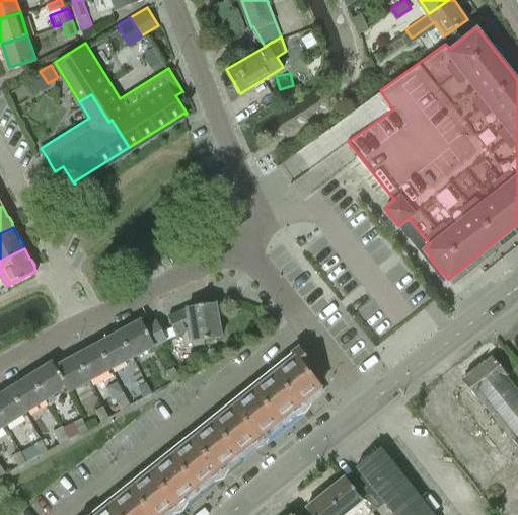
[(219,321),(216,300),(187,305),(168,313),(176,333),(191,325),(193,339),(222,335),(221,330),(223,330),(221,321),(219,321)]
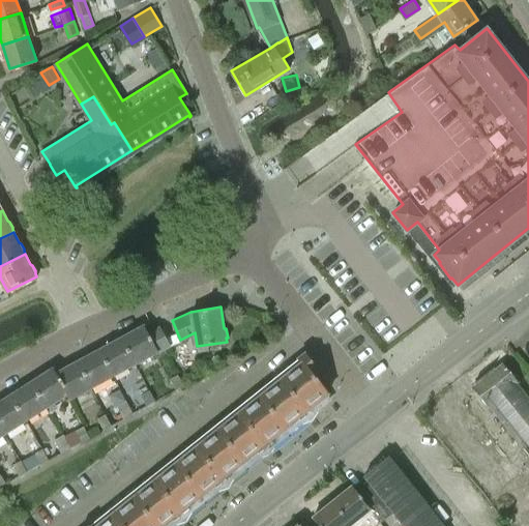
[(145,324),(122,337),(136,362),(158,350),(148,331),(145,324)]
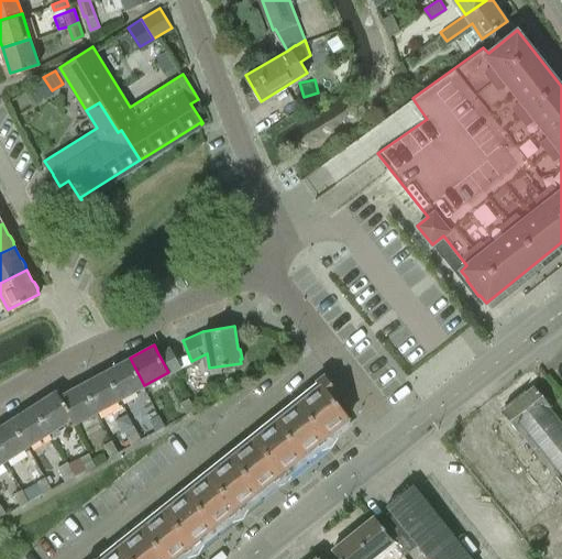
[(157,352),(168,372),(182,365),(171,346),(157,352)]
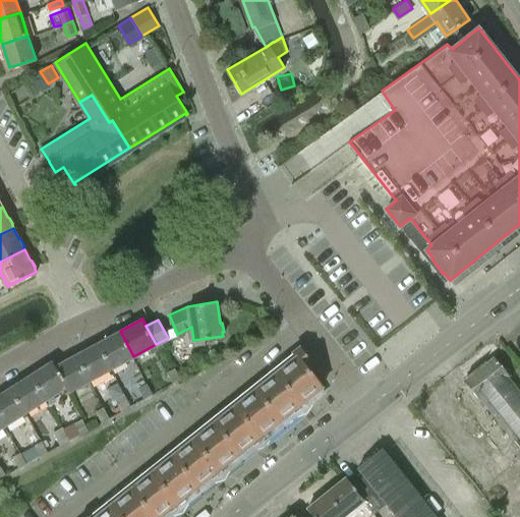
[(133,356),(120,331),(99,342),(112,367),(133,356)]
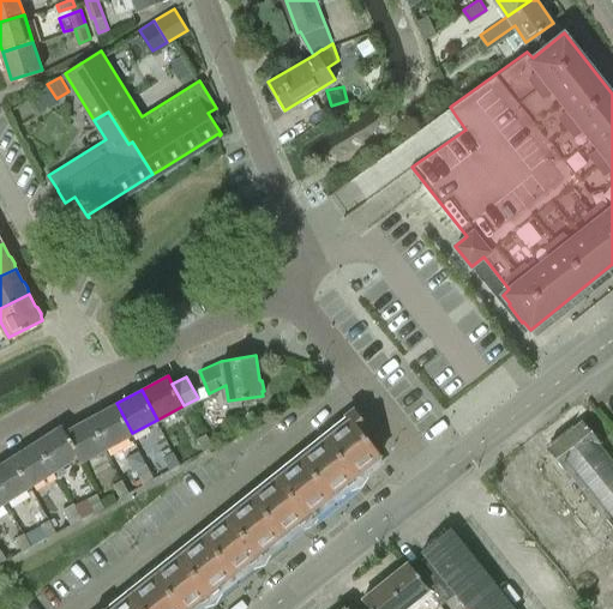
[(116,403),(91,417),(107,447),(132,433),(116,403)]
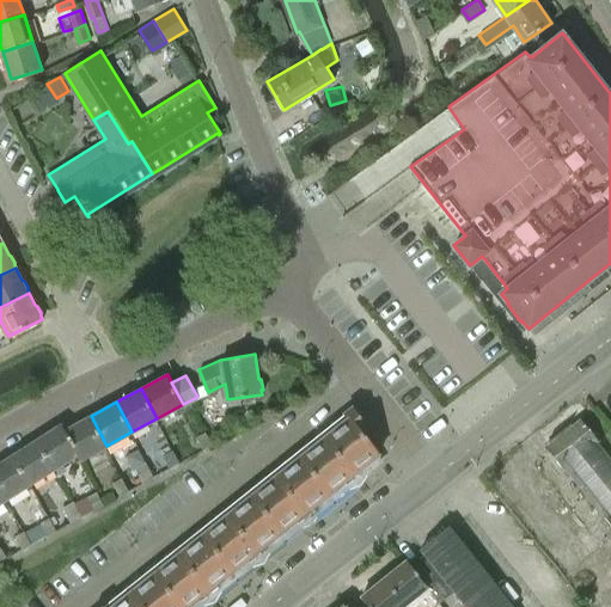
[(353,406),(175,549),(101,606),(184,606),(378,454),(364,435),(371,429),(353,406)]
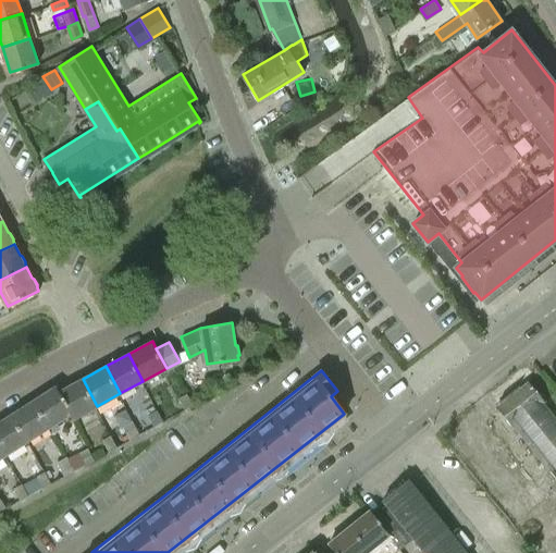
[(474,426),(447,446),(470,476),(476,471),(483,481),(477,487),(494,510),(555,459),(555,406),(533,378),(529,381),(518,390),(522,395),(514,403),(508,396),(505,398),(508,402),(503,407),(499,403),(482,417),(487,424),(479,430),(474,426)]
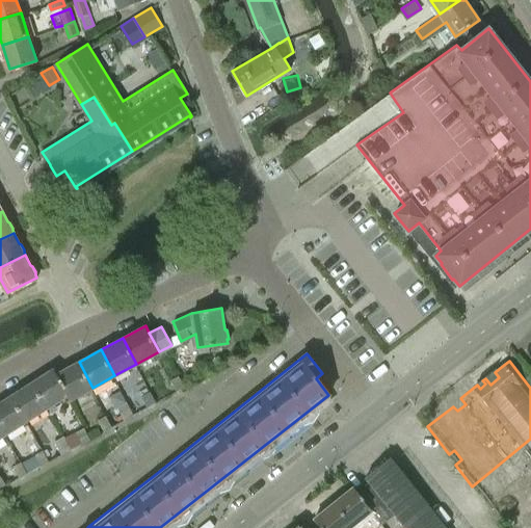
[(79,362),(57,373),(56,373),(63,384),(62,384),(68,394),(70,399),(93,388),(79,362)]
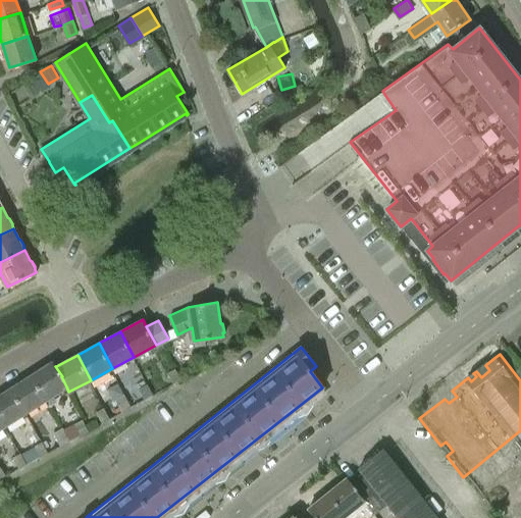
[(47,400),(66,386),(61,376),(62,376),(55,366),(56,366),(53,361),(31,375),(47,400)]
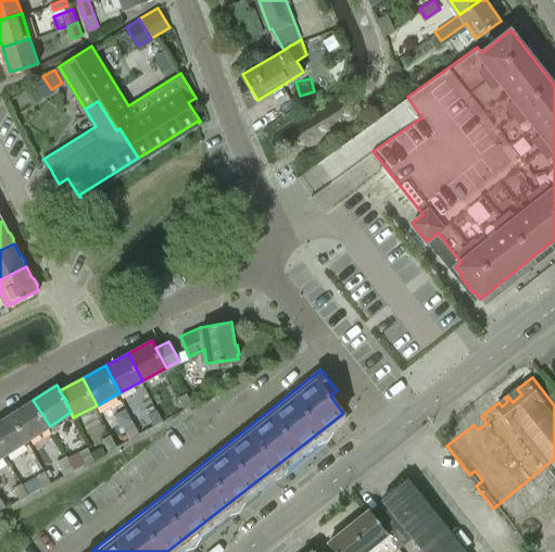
[(178,396),(185,408),(192,403),(186,391),(178,396)]
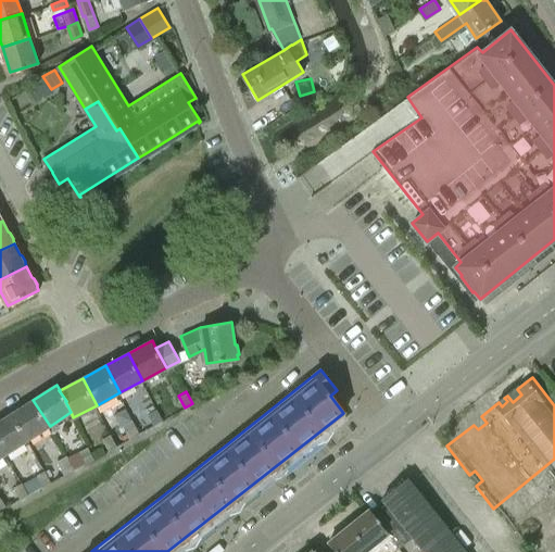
[(28,439),(50,426),(33,400),(11,413),(28,439)]
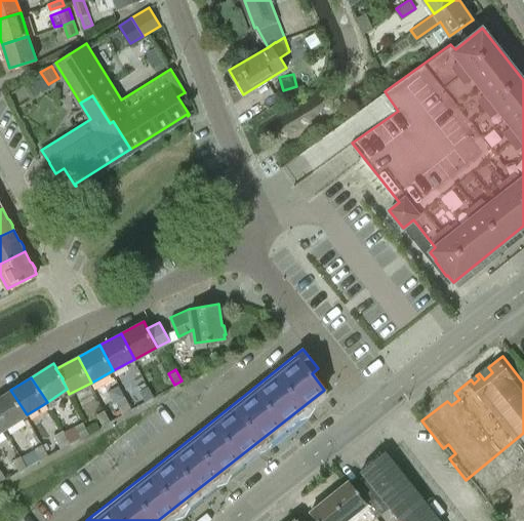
[(139,389),(146,400),(153,396),(148,385),(139,389)]
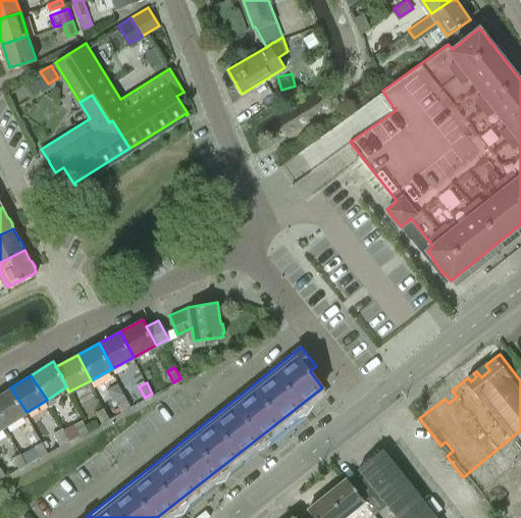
[(0,394),(0,417),(5,425),(27,412),(10,387),(0,394)]
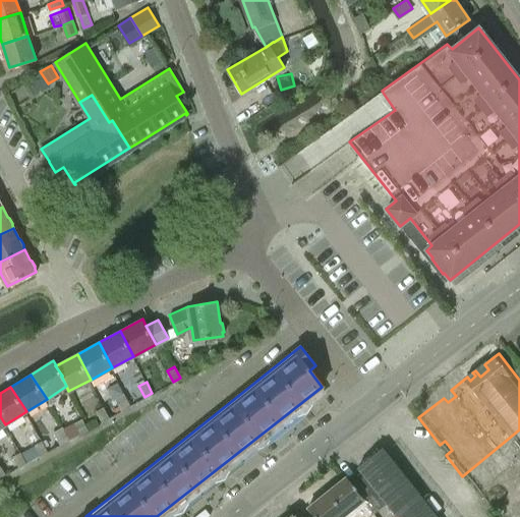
[(115,396),(122,409),(130,404),(124,392),(115,396)]
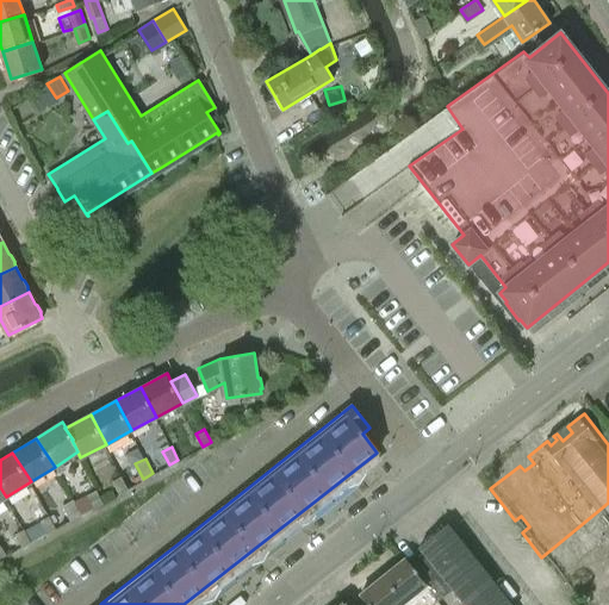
[(112,479),(119,492),(128,487),(122,474),(112,479)]
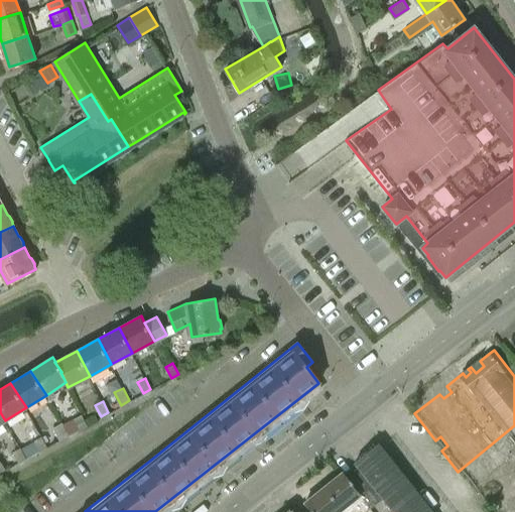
[(74,417),(80,427),(87,423),(82,413),(74,417)]
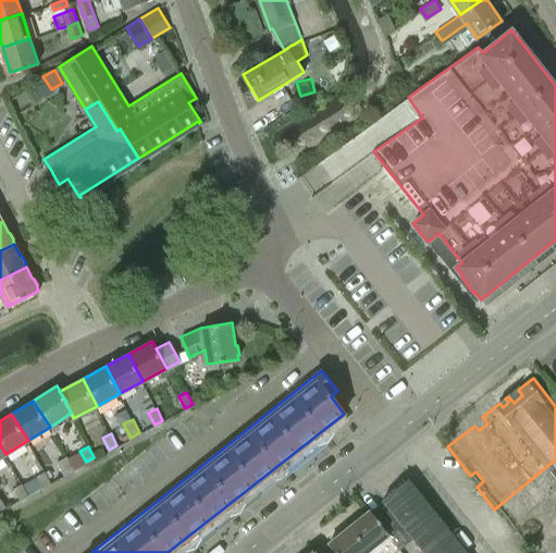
[(58,459),(64,474),(74,468),(66,455),(58,459)]
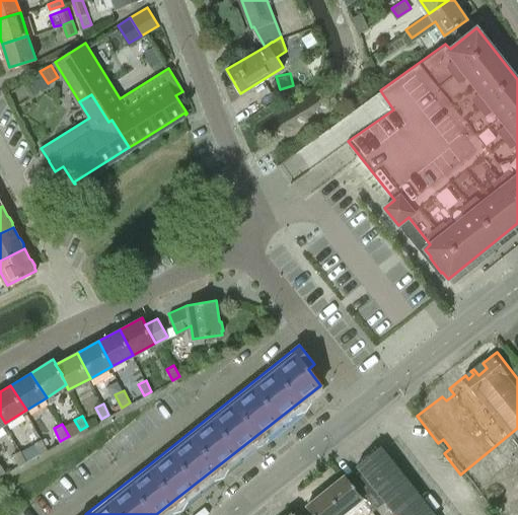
[(34,442),(40,452),(48,448),(42,437),(34,442)]
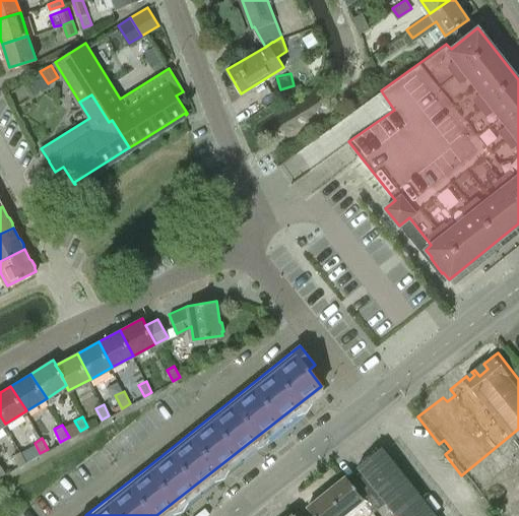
[(349,480),(366,501),(374,510),(386,501),(398,515),(437,515),(382,446),(358,465),(362,470),(349,480)]
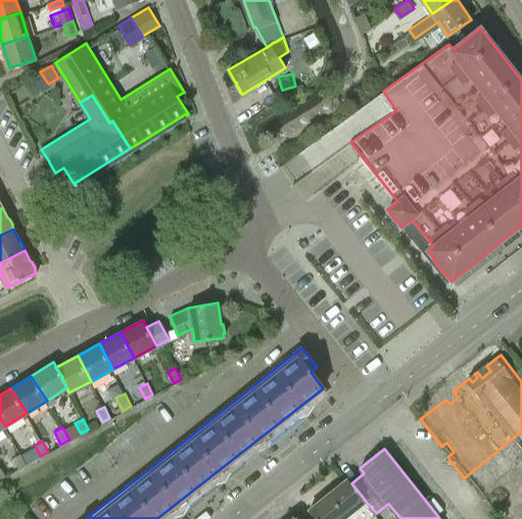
[(13,457),(19,467),(27,463),(20,453),(13,457)]
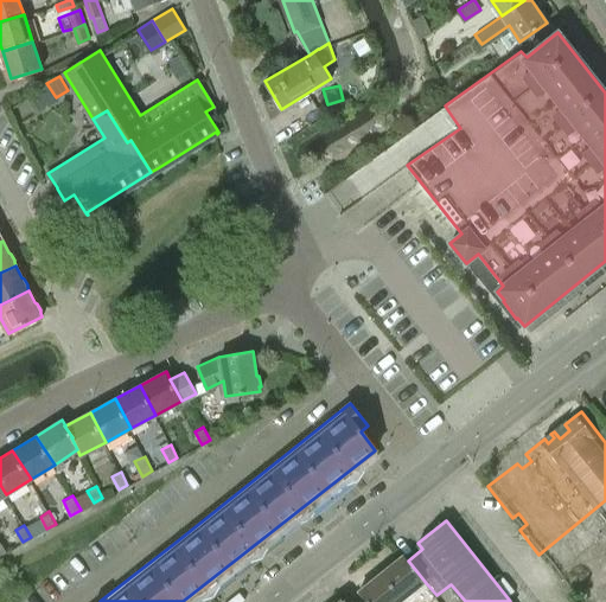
[(365,600),(363,601),(404,601),(427,584),(408,561),(403,555),(358,590),(365,600)]
